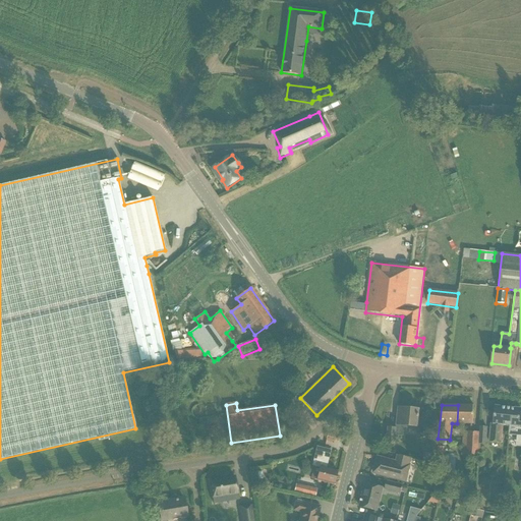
[(458,405),(457,423),(473,424),(473,405),(458,405)]
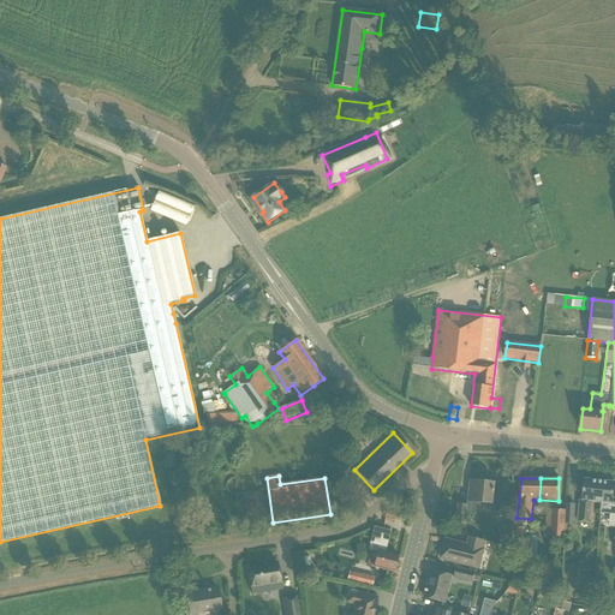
[(584,479),(583,491),(583,501),(579,501),(577,523),(591,524),(592,502),(599,503),(601,491),(597,490),(598,481),(584,479)]
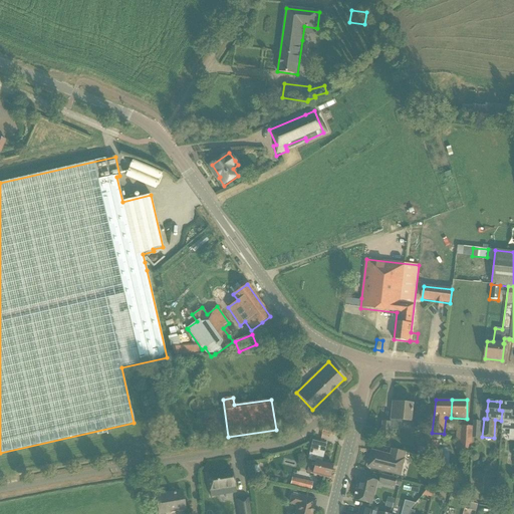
[(513,404),(500,402),(499,410),(502,411),(501,421),(502,421),(501,430),(513,431),(513,407),(513,408),(513,404)]
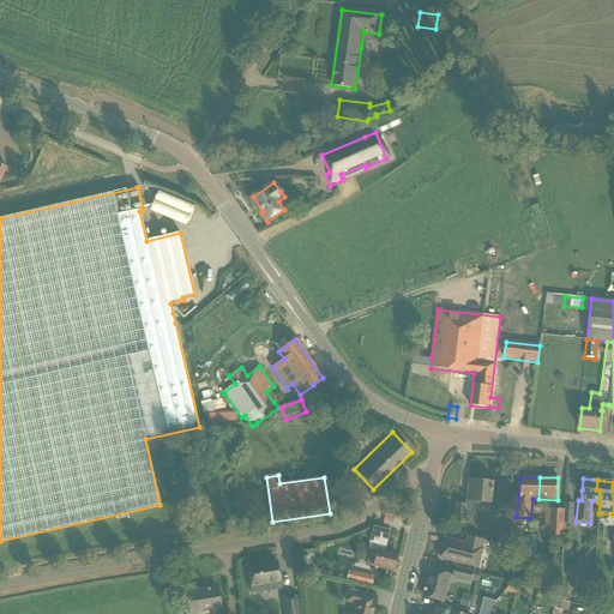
[(456,521),(464,522),(465,513),(474,515),(475,503),(492,505),(494,489),(493,489),(494,483),(476,481),(475,486),(469,486),(467,506),(457,505),(456,521)]
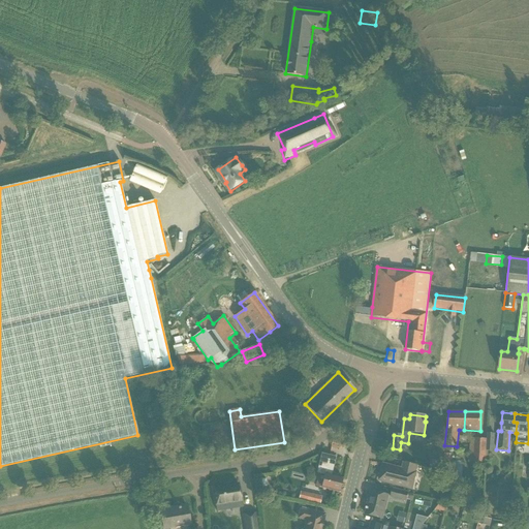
[(351,441),(353,432),(346,430),(344,439),(351,441)]
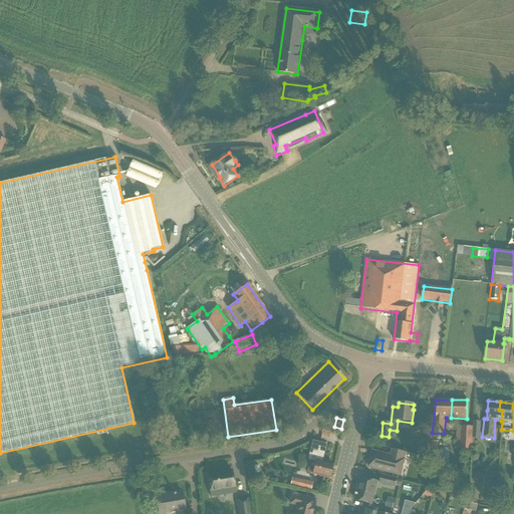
[(473,427),(457,426),(455,449),(471,450),(473,427)]
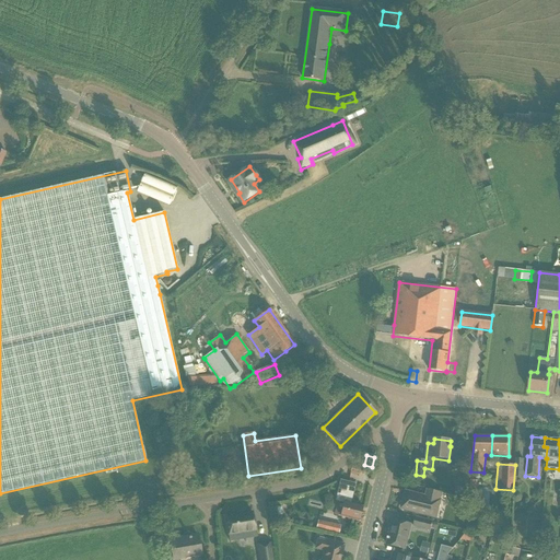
[(470,477),(458,476),(456,493),(469,494),(470,477)]
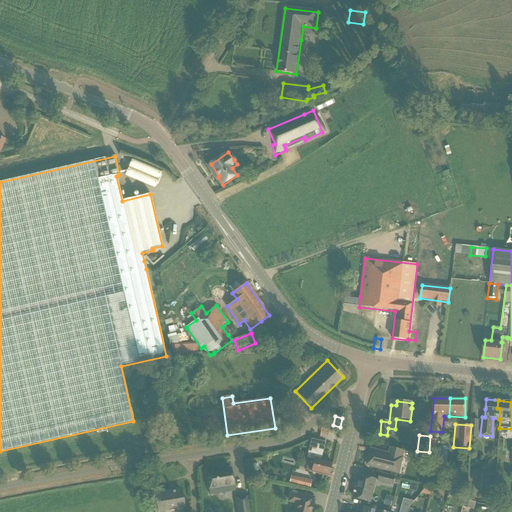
[(327,477),(331,463),(320,461),(324,443),(311,440),(306,458),(309,459),(306,471),(327,477)]
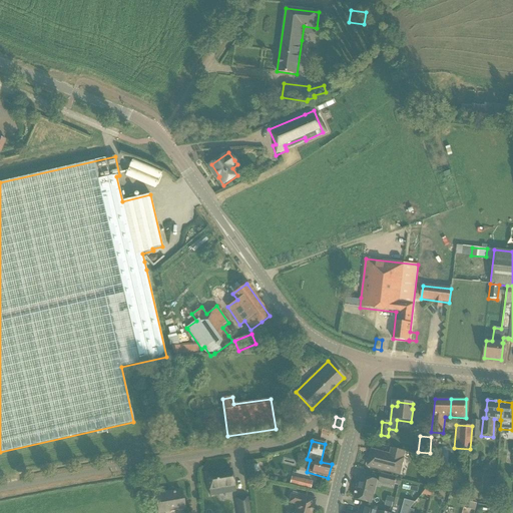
[(368,466),(378,469),(399,474),(403,459),(402,458),(404,451),(392,449),(390,456),(372,451),(368,466)]
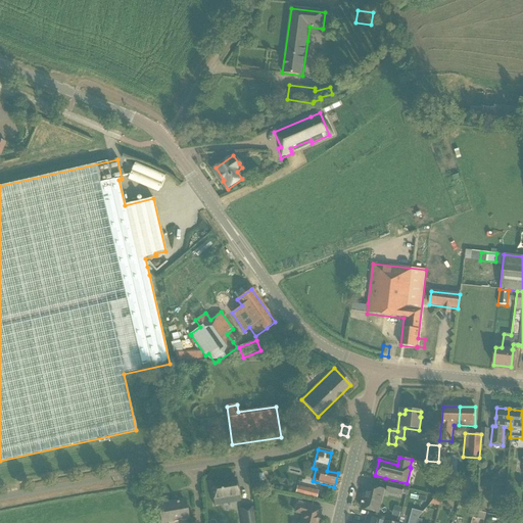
[(254,474),(255,485),(255,487),(265,486),(264,473),(254,474)]
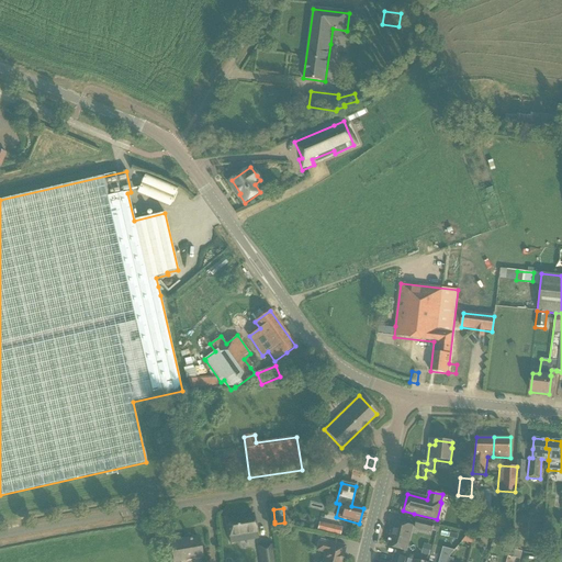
[(256,534),(254,515),(237,518),(237,517),(226,518),(229,543),(247,541),(246,535),(256,534)]
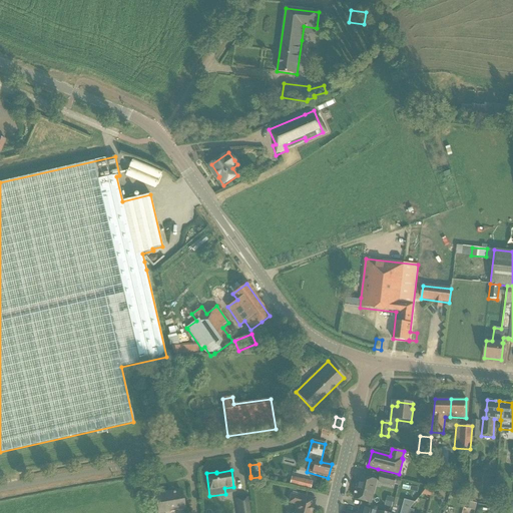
[(396,479),(381,475),(379,482),(394,486),(394,484),(400,486),(402,480),(396,478),(396,479)]
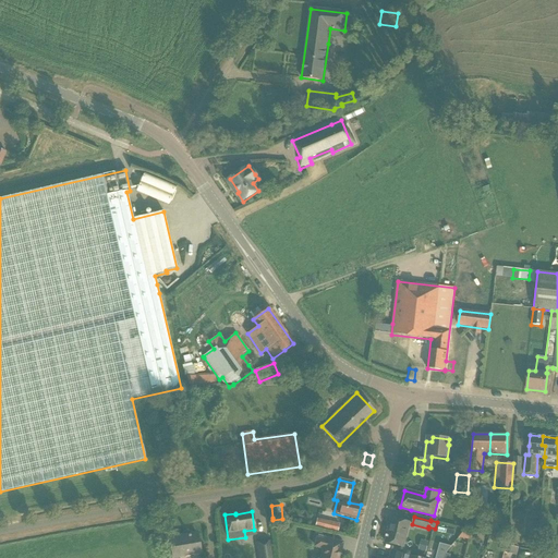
[(385,543),(396,545),(403,547),(409,523),(393,519),(390,531),(388,531),(385,543)]
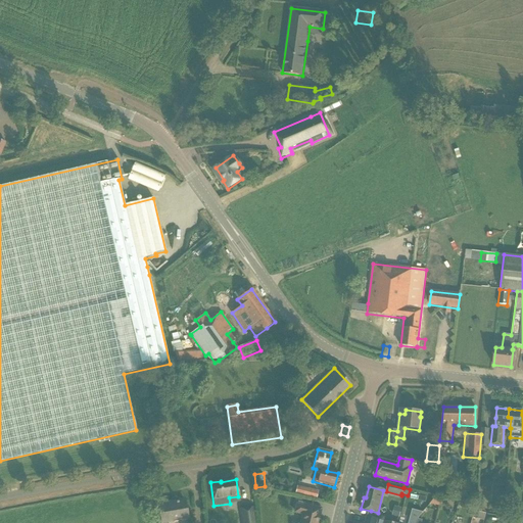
[(305,488),(303,495),(316,498),(317,491),(305,488)]
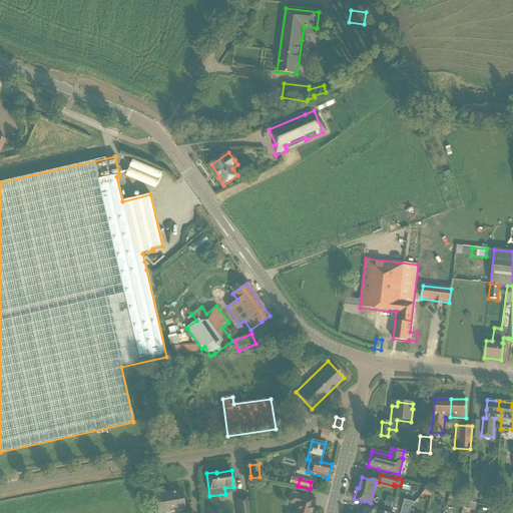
[(166,493),(155,494),(158,512),(159,512),(184,509),(181,492),(166,495),(166,493)]
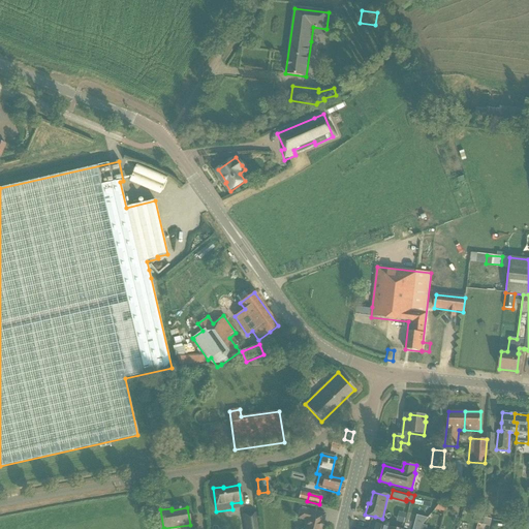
[(304,521),(302,528),(320,528),(322,524),(324,515),(307,510),(307,511),(299,509),(297,520),(304,521)]
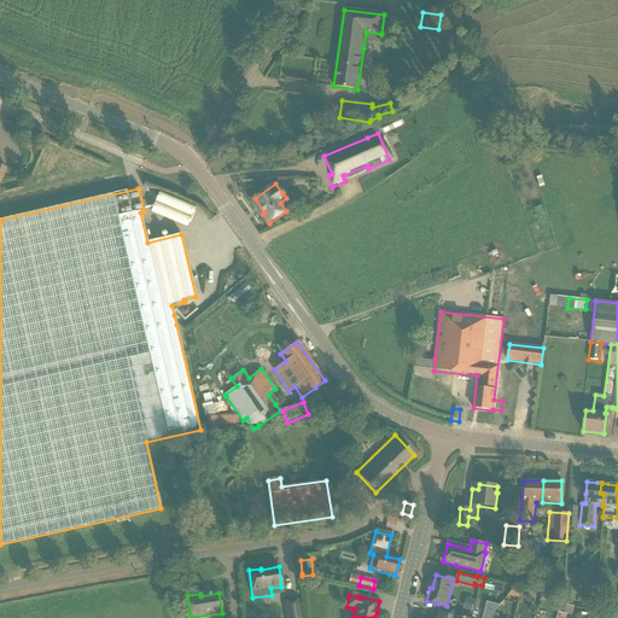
[(301,617),(298,600),(284,602),(286,617),(301,617)]
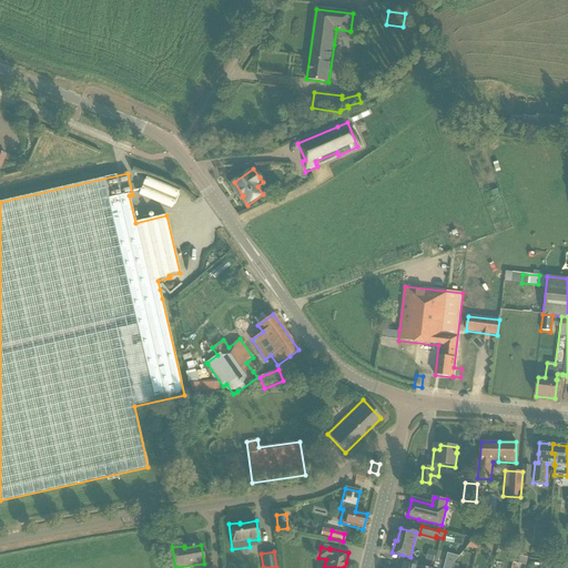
[(426,567),(418,566),(417,567),(452,567),(453,567),(454,567),(455,561),(459,557),(447,554),(443,567),(426,567)]
